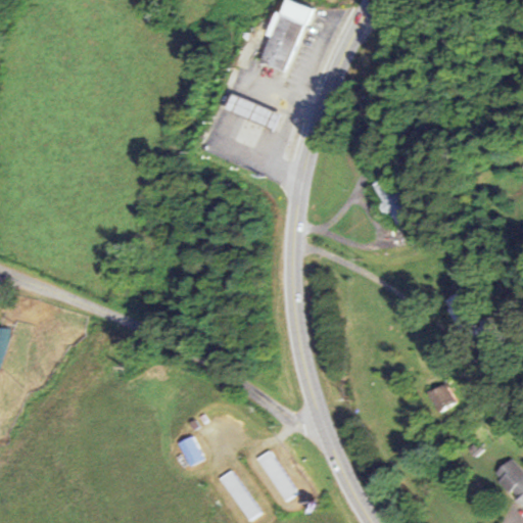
[(282,0),(260,61),(287,70),(311,8),(289,0),(282,0)]
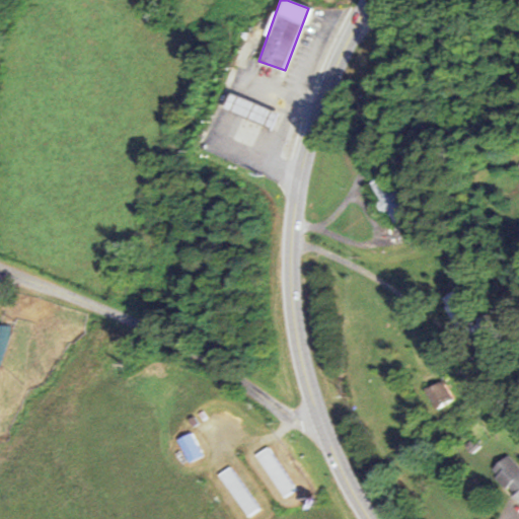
[(277,113),(228,92),(205,148),(218,153),(222,144),(226,146),(234,127),(239,128),(243,117),(271,128),(277,113)]
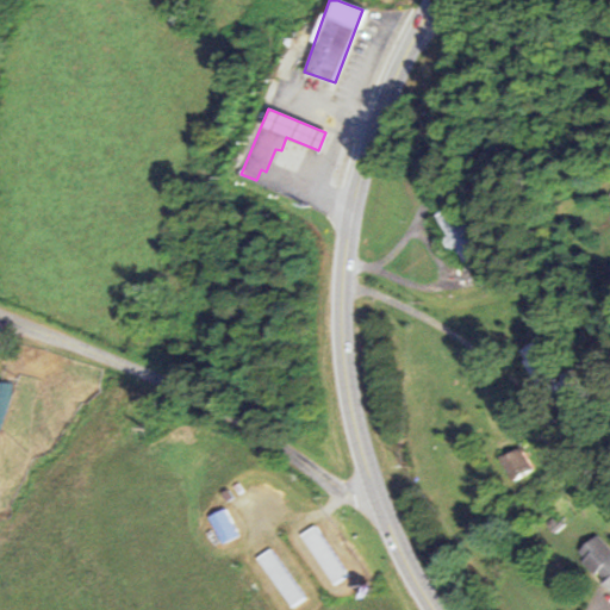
[(0,442),(7,442),(8,403),(10,403),(11,392),(19,392),(19,381),(0,380),(0,442)]
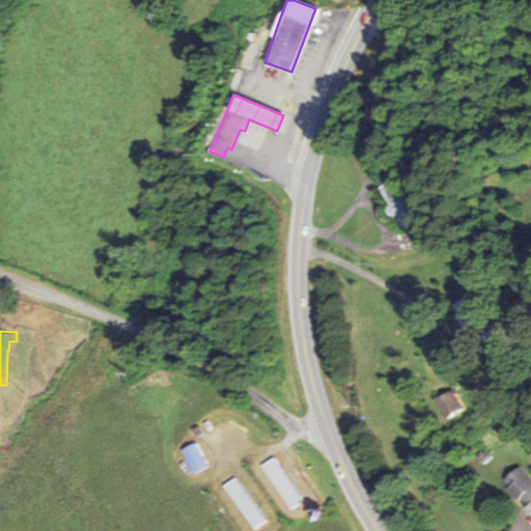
[(444,418),(463,411),(454,389),(436,396),(444,418)]
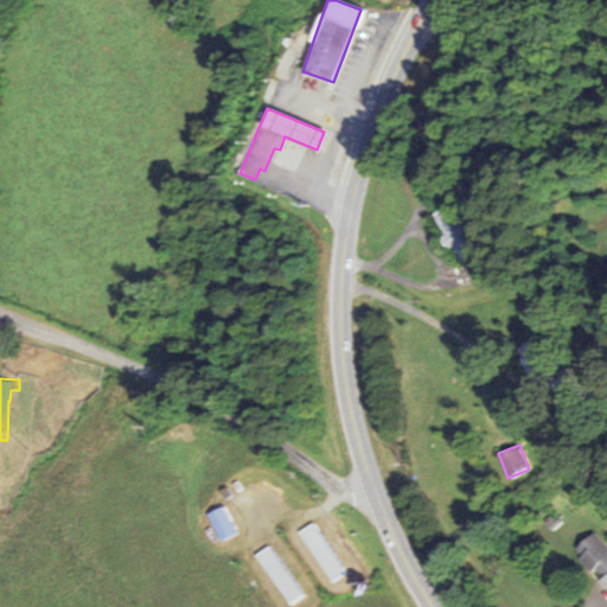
[(208,513),(221,542),(237,534),(223,505),(208,513)]
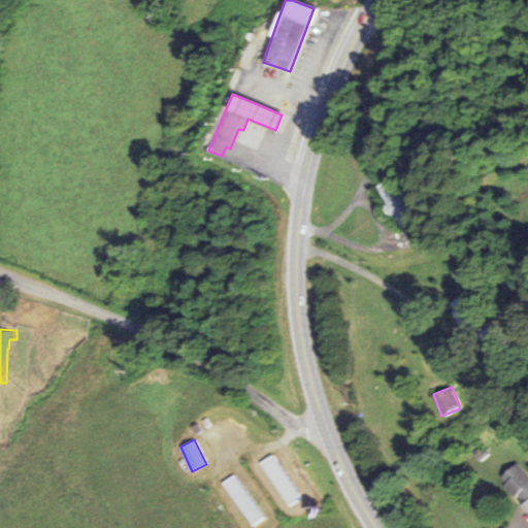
[(261,463),(289,506),(300,498),(272,455),(261,463)]
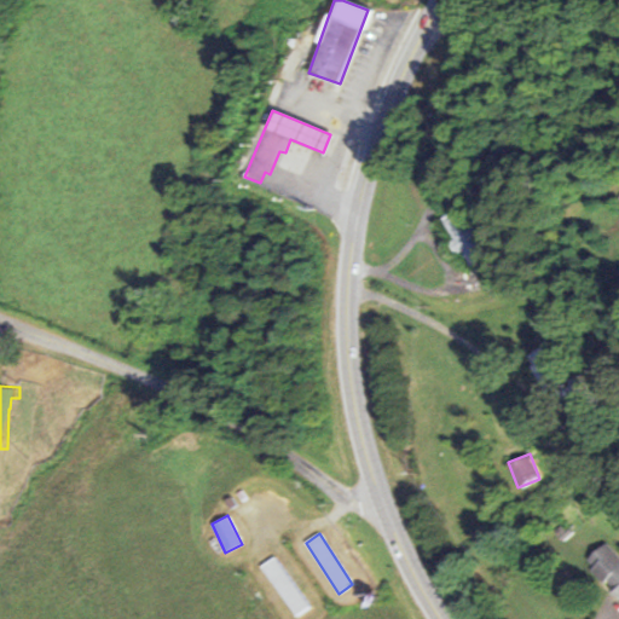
[(584,560),(618,600),(618,597),(618,557),(605,542),(584,560)]
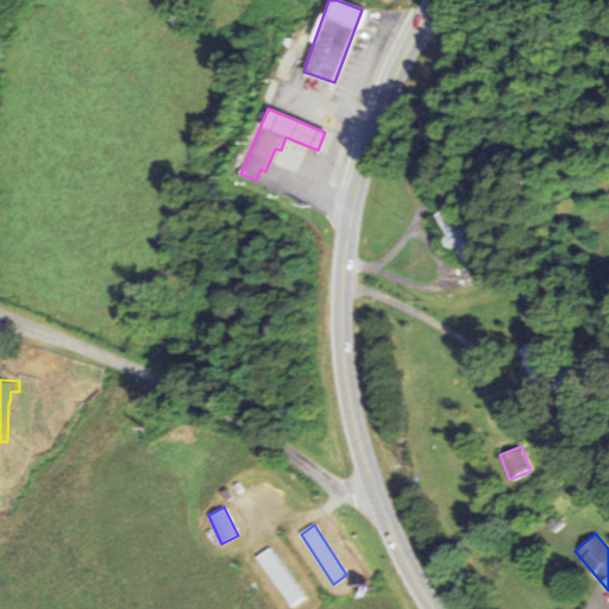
[(305,597),(270,548),(257,558),(292,607),(305,597)]
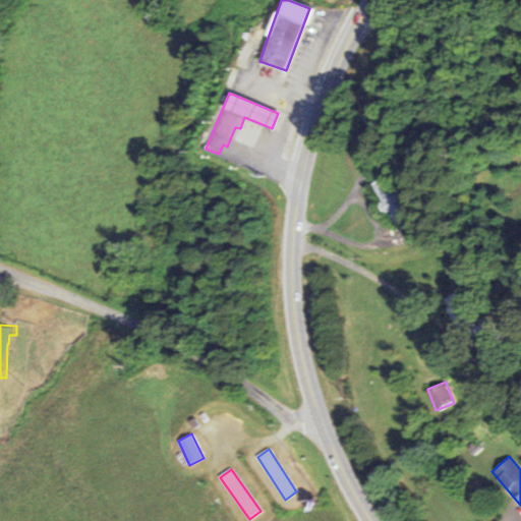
All buildings are outlined.
